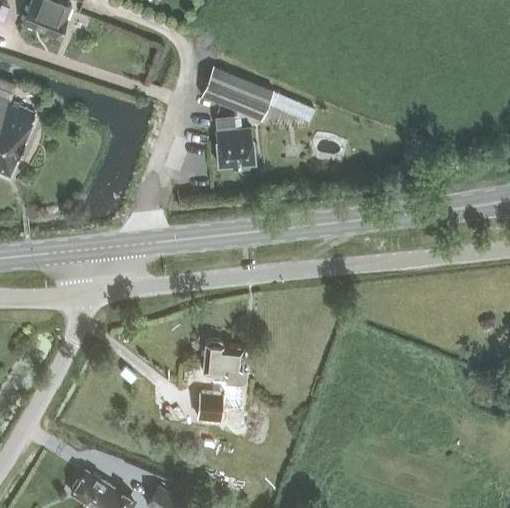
[(71,8),(51,0),(32,0),(22,25),(57,40),(65,21),(71,8)]
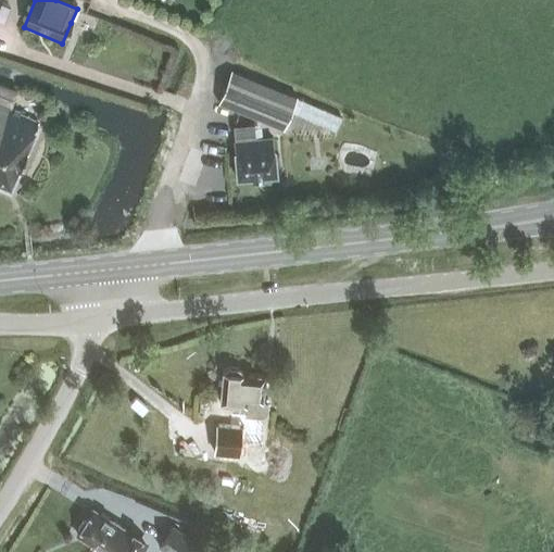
[(298,101),(233,74),(219,107),(285,133),(298,101)]
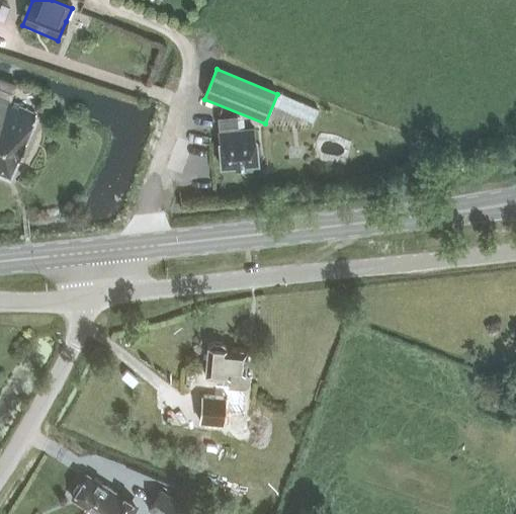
[(282,98),(276,112),(287,116),(293,103),(282,98)]
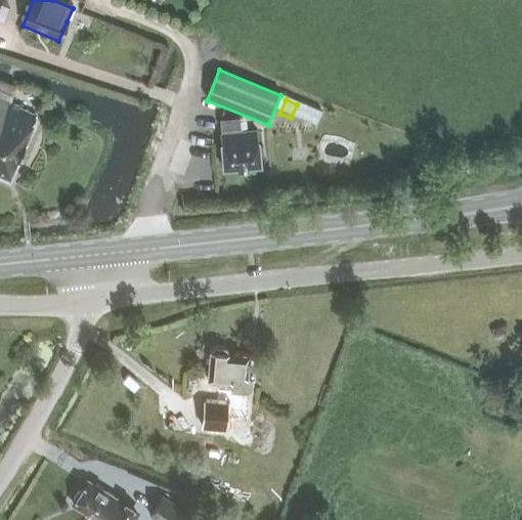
[(34,126),(37,120),(0,103),(0,178),(10,182),(18,164),(27,145),(35,126),(34,126)]
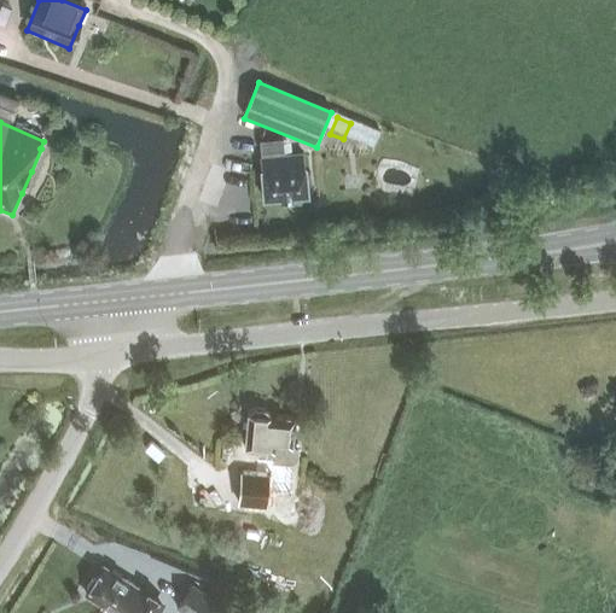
[(262,157),(263,162),(261,162),(262,175),(265,203),(309,199),(306,171),(304,157),(285,159),(284,142),(261,145),(262,157)]
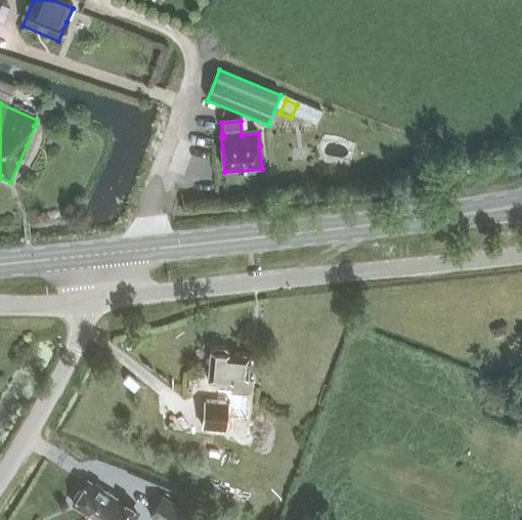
[(230,355),(226,350),(216,349),(212,353),(209,383),(207,404),(206,404),(204,430),(237,433),(240,406),(232,405),(233,394),(248,395),(252,392),(253,385),(249,381),(248,380),(250,357),(230,355)]
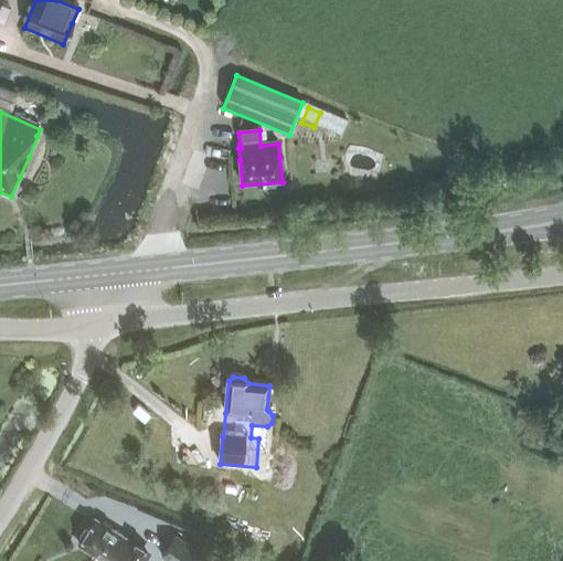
[(129,541),(116,533),(115,536),(95,522),(88,533),(86,532),(80,542),(82,543),(80,547),(101,560),(148,560),(149,558),(127,544),(129,541)]
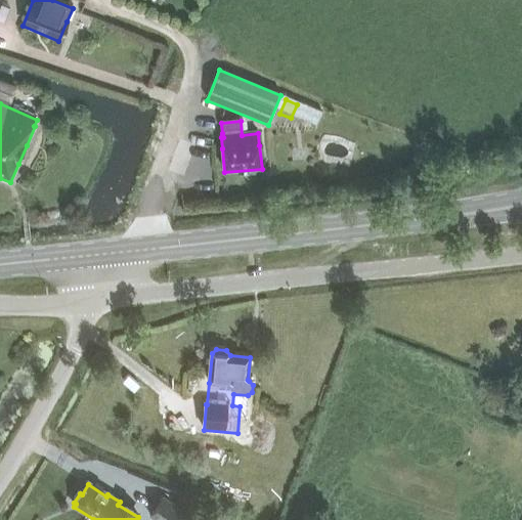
[(197,519),(164,499),(151,518),(154,519),(197,519)]
